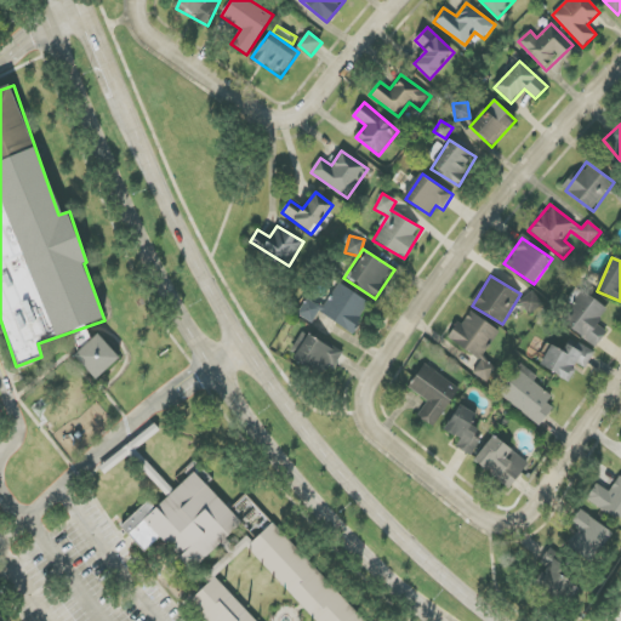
[(319,312),(351,334),(371,305),(340,283),(323,308),(307,298),(297,314),(312,324),(319,312)]
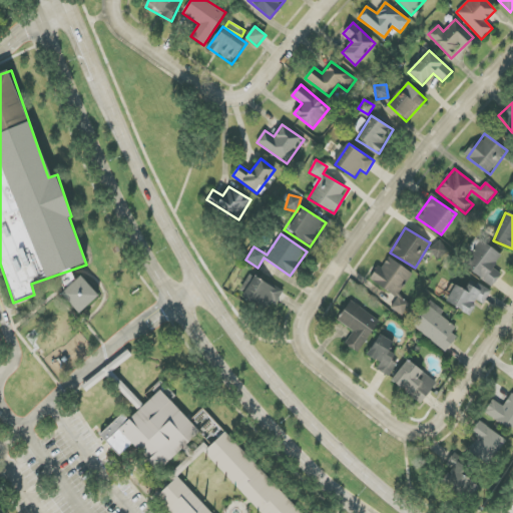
[(461,266),(493,286),(501,274),(493,269),(502,254),(478,238),(461,266)]
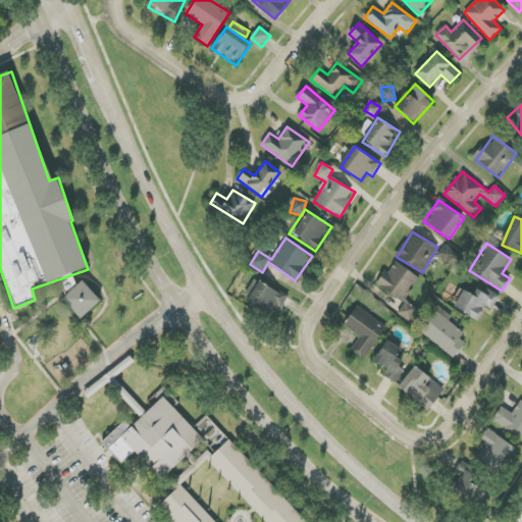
[(445,263),(454,256),(447,247),(437,254),(445,263)]
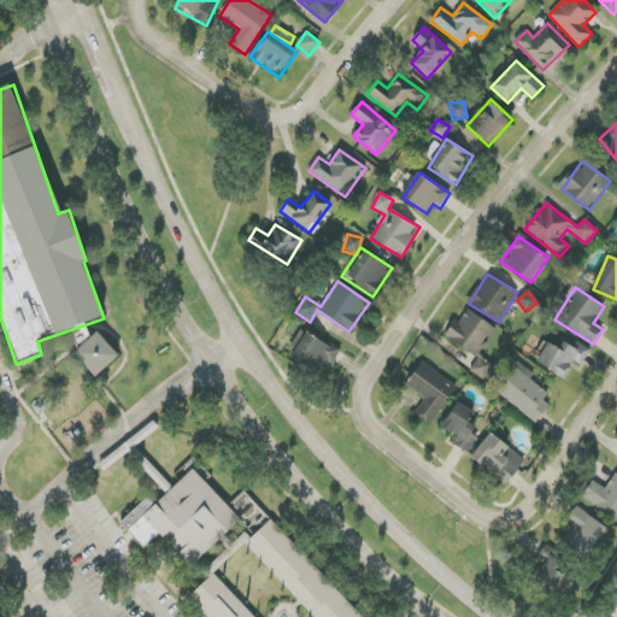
[(458,323),(454,321),(445,335),(476,358),(497,329),(468,310),(458,323)]
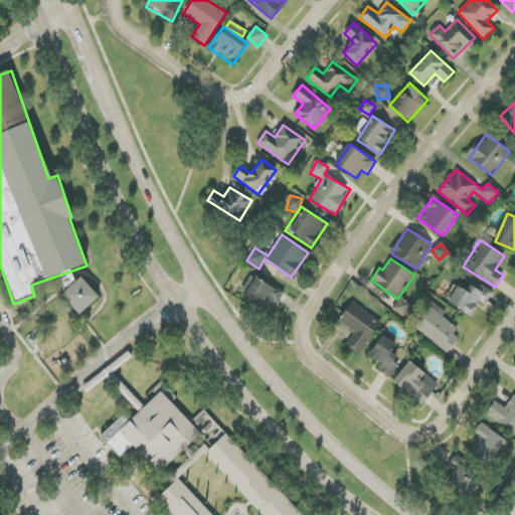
[(63,287),(75,282),(71,271),(59,276),(63,287)]
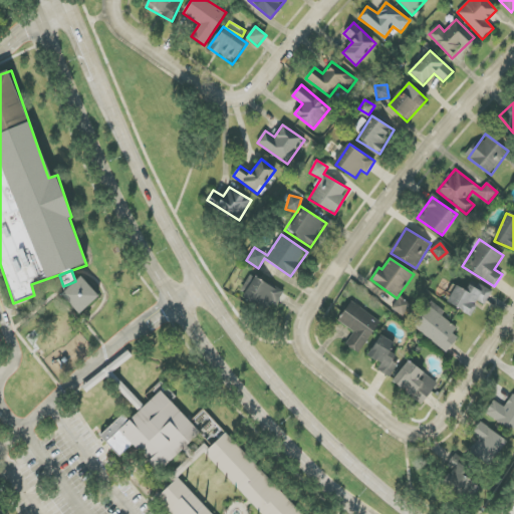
[(266,311),(272,301),(276,304),(283,293),(256,276),(243,297),(266,311)]
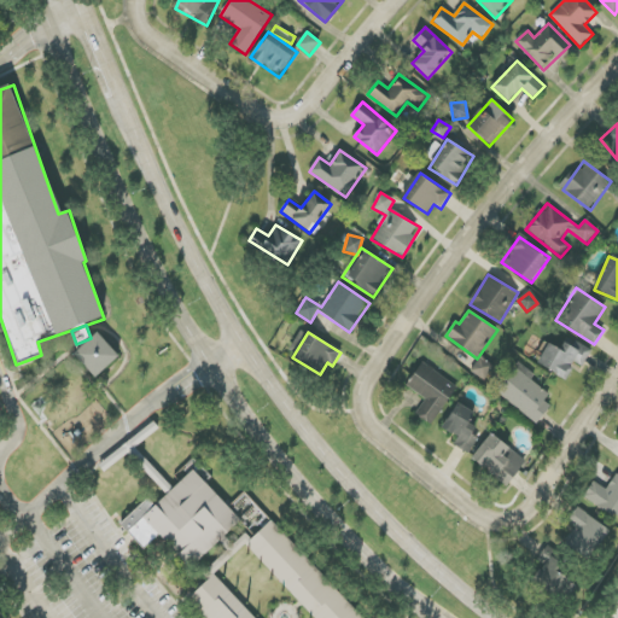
[(74,355),(97,378),(120,356),(97,333),(74,355)]
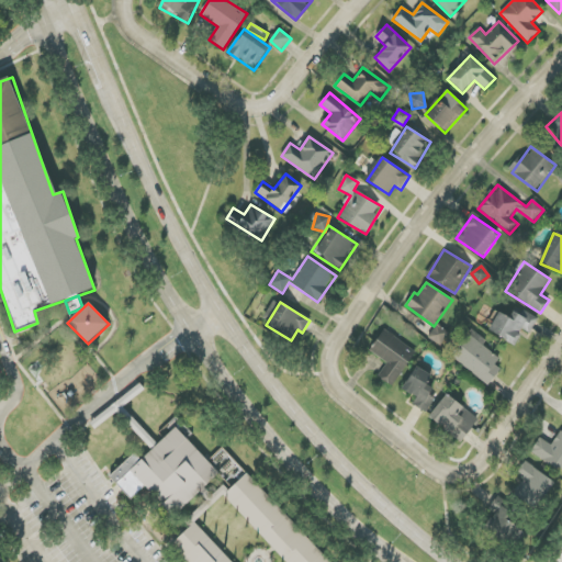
[(538,319),(515,308),(509,318),(497,312),(487,332),(515,345),(523,330),(530,334),(538,319)]
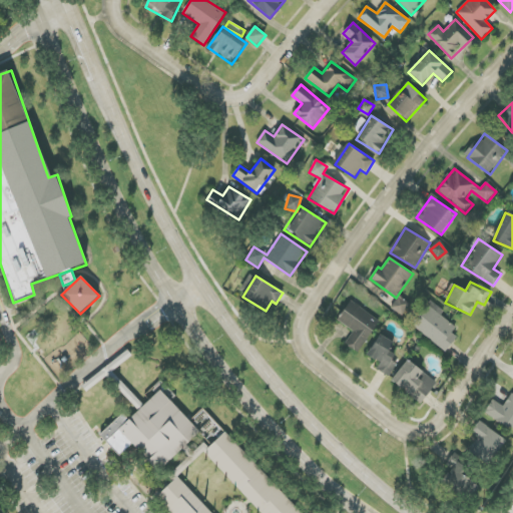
[(391,308),(402,316),(410,304),(399,297),(391,308)]
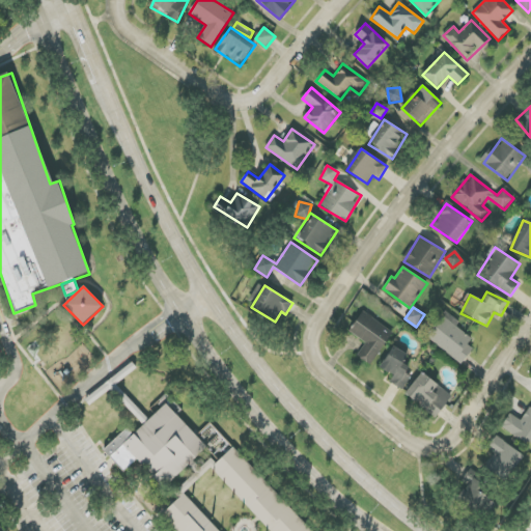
[(366,343),(357,356),(371,365),(393,332),(363,311),(350,332),(366,343)]
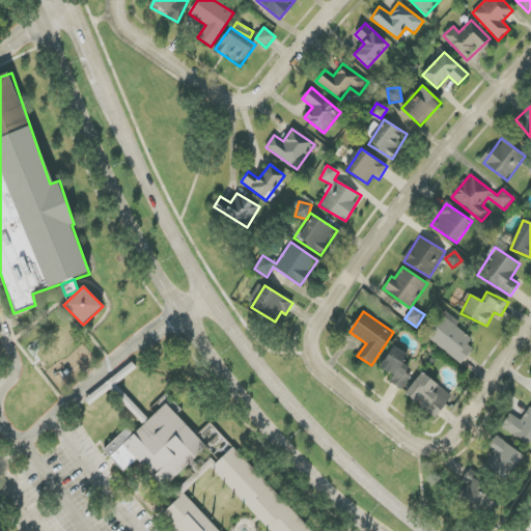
[(443,316),(426,335),(460,364),(477,345),(443,316)]
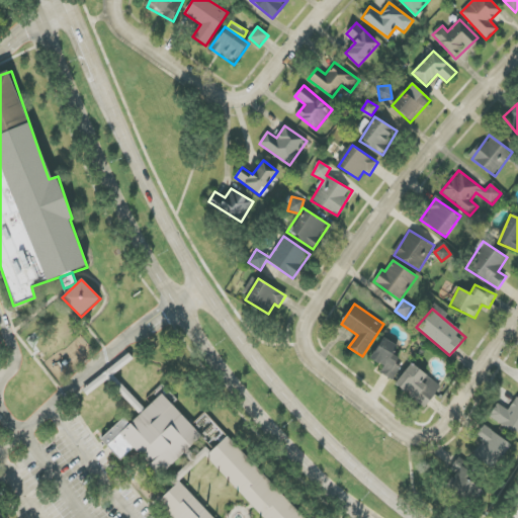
[(383,366),(380,374),(392,379),(402,359),(394,355),(399,345),(382,337),(371,360),(383,366)]
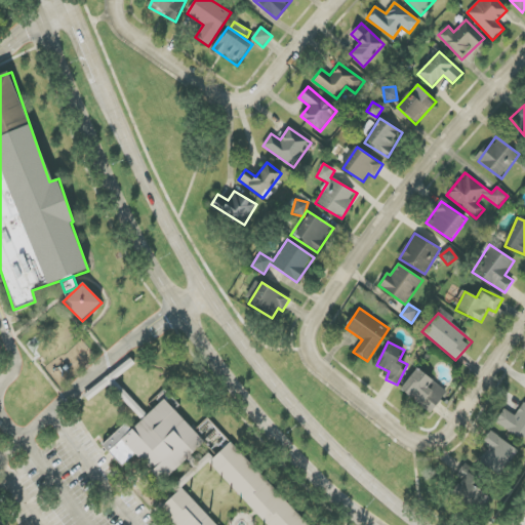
[(174,524),(162,511),(179,495),(172,489),(195,470),(189,462),(163,486),(137,456),(122,470),(103,448),(129,425),(135,431),(144,422),(112,388),(89,404),(84,397),(132,360),(138,366),(118,381),(150,415),(168,399),(209,444),(195,456),(200,462),(211,453),(215,458),(233,444),(310,524),(174,524)]
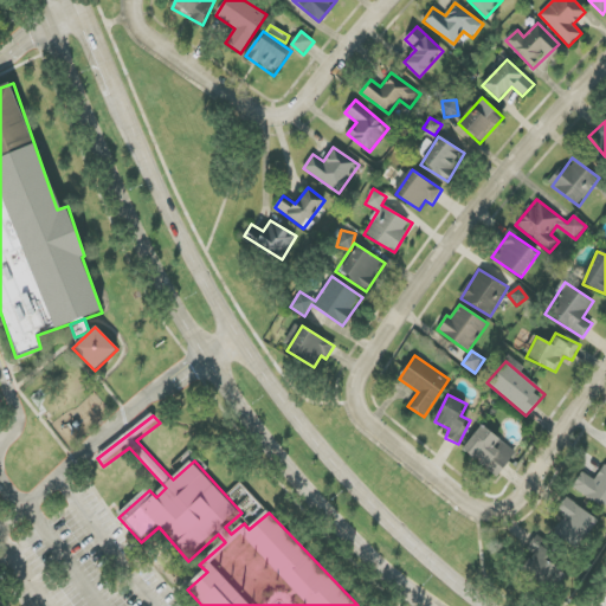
[(516,452),(482,425),(462,450),(497,477),(516,452)]
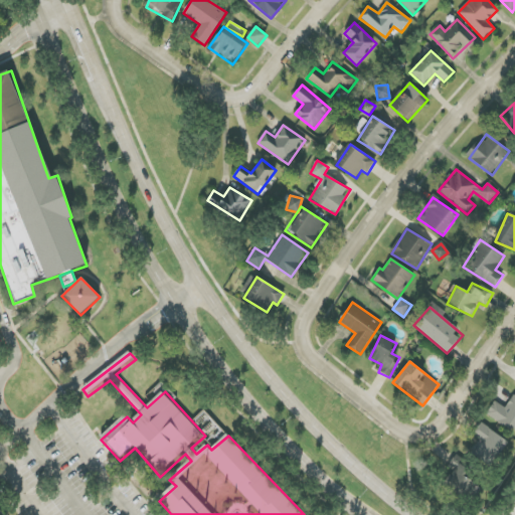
[(486,415),(514,431),(514,396),(512,395),(506,407),(494,401),(486,415)]
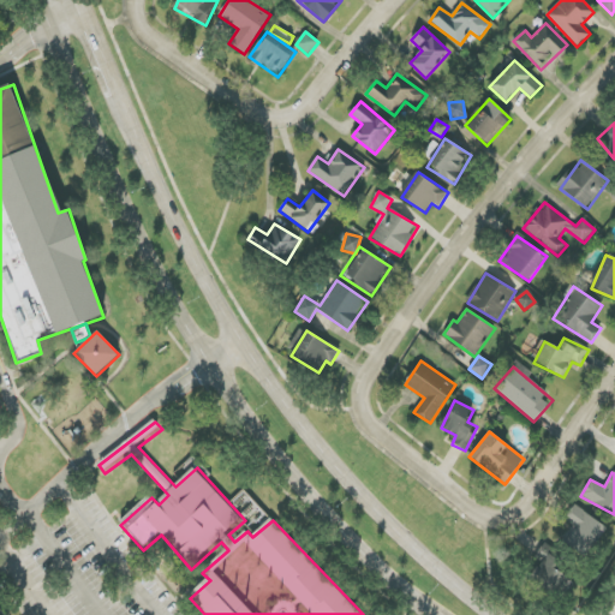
[(574,526),(562,539),(581,557),(607,530),(575,503),(563,517),(574,526)]
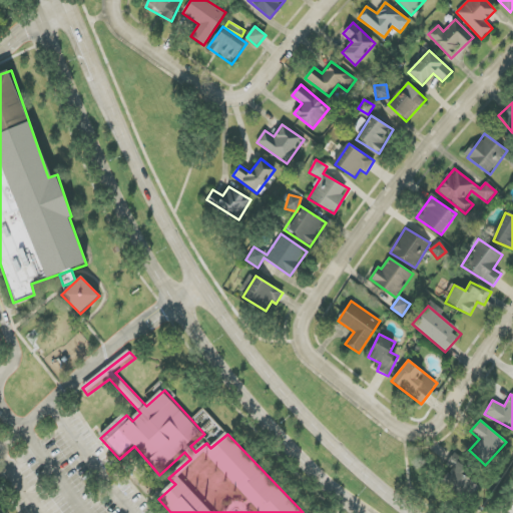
[(462,497),(473,482),(465,476),(471,468),(453,455),(446,465),(451,469),(442,482),(462,497)]
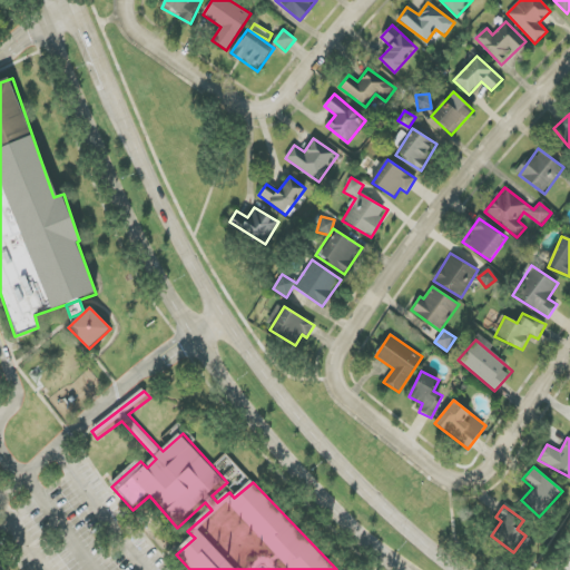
All buildings are outlined.
